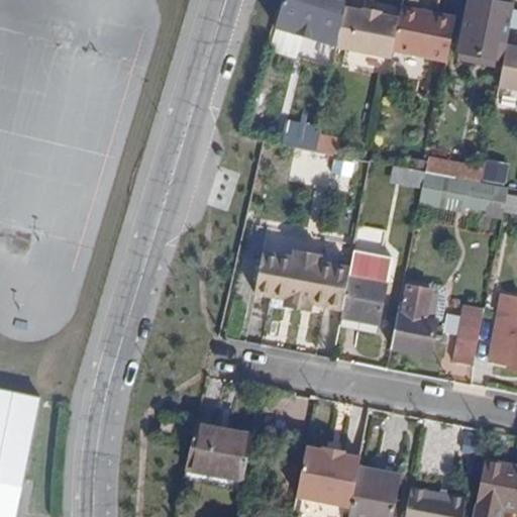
[(320,2),(332,6),(333,0),(285,0),(285,1),(318,9),(320,2)]
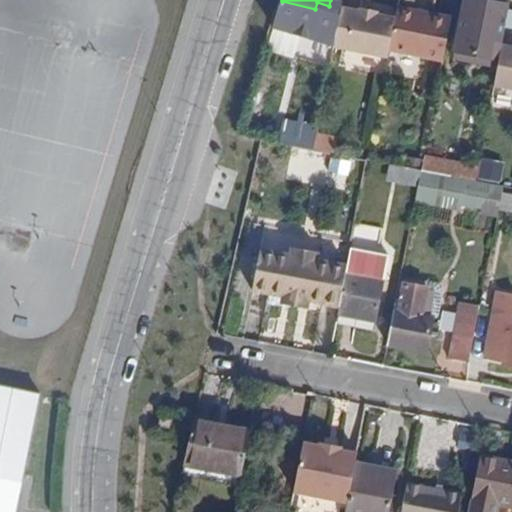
[(503,43),(503,42),(510,7),(472,0),(465,0),(455,53),(500,61),(503,43)]
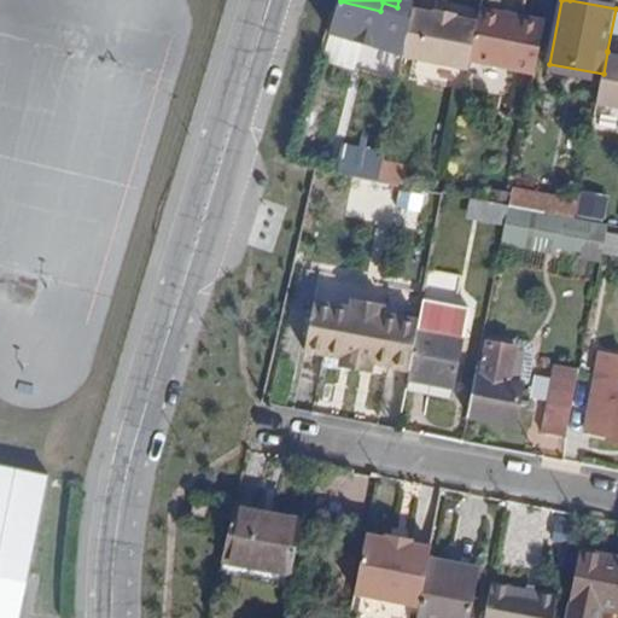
[(339,36),(337,36),(344,13),(334,11),(321,51),(333,54),(339,36)]
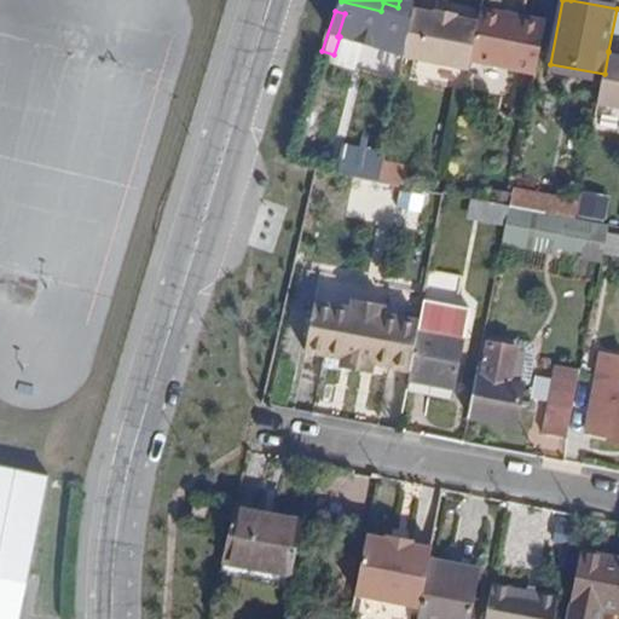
[(468,70),(469,65),(478,24),(456,19),(456,16),(434,12),(434,15),(412,11),(404,59),(468,70)]
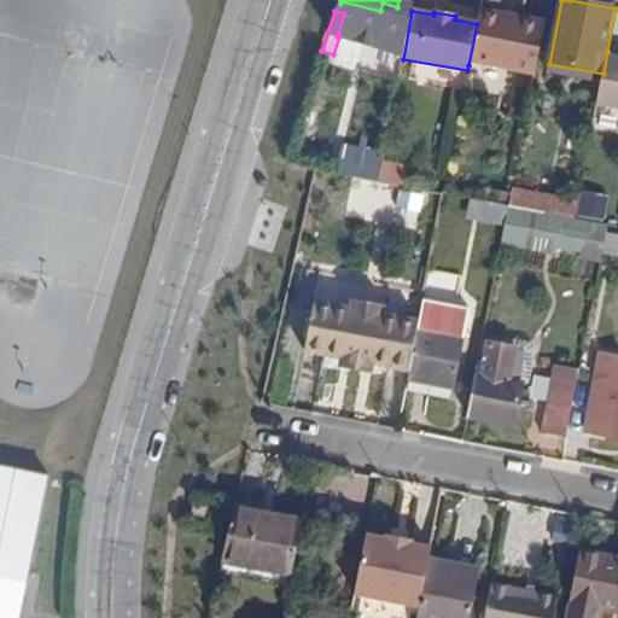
[(478,21),(513,27),(514,19),(479,13),(478,21)]
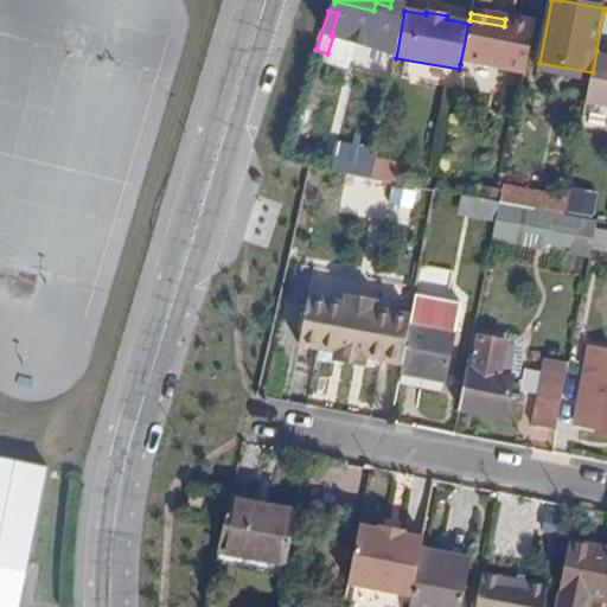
[(460,64),(524,76),(535,25),(505,19),(504,26),(470,20),(468,24),(460,64)]
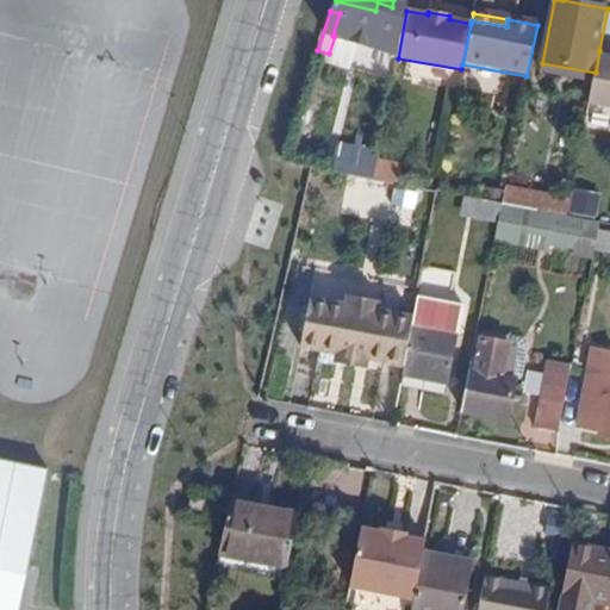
[(609,53),(599,51),(596,73),(593,82),(590,100),(609,104),(609,53)]
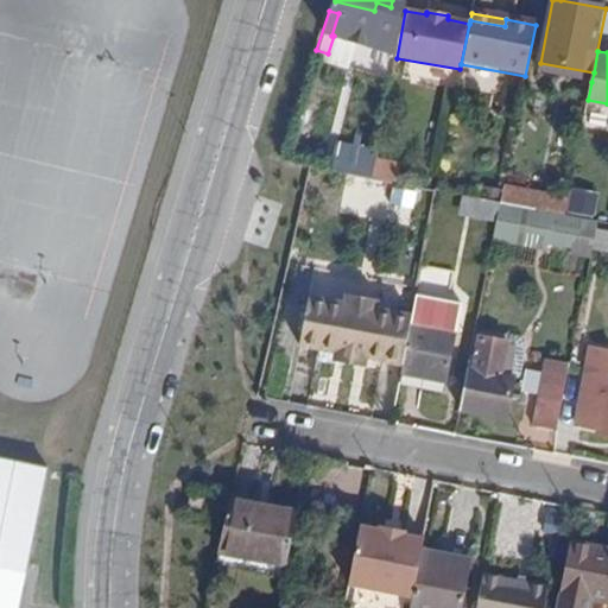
[(591,82),(594,73),(540,63),(539,73),(591,82)]
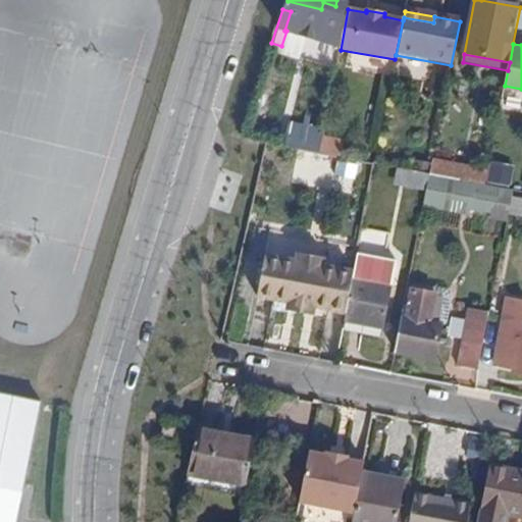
[(319,152),(342,156),(345,141),(322,137),(319,152)]
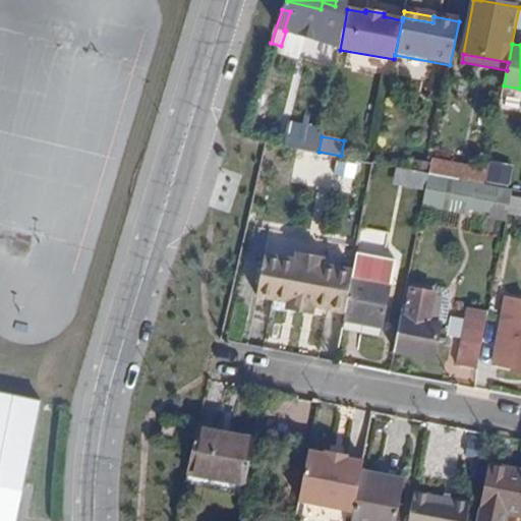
[(335,173),(355,177),(358,163),(338,159),(335,173)]
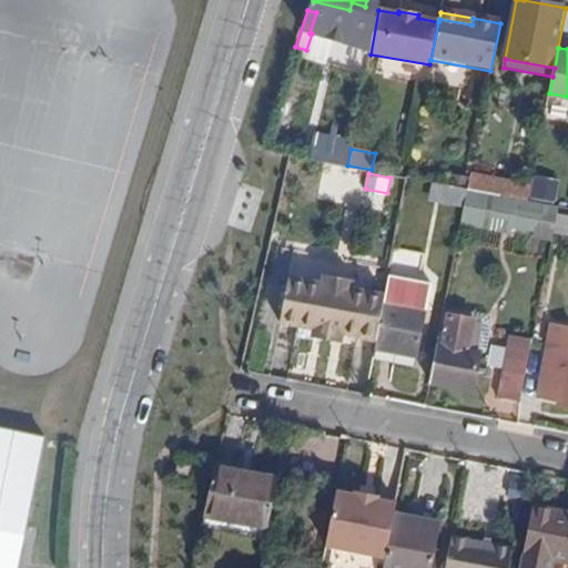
[(467,190),(528,201),(531,186),(470,174),(467,190)]
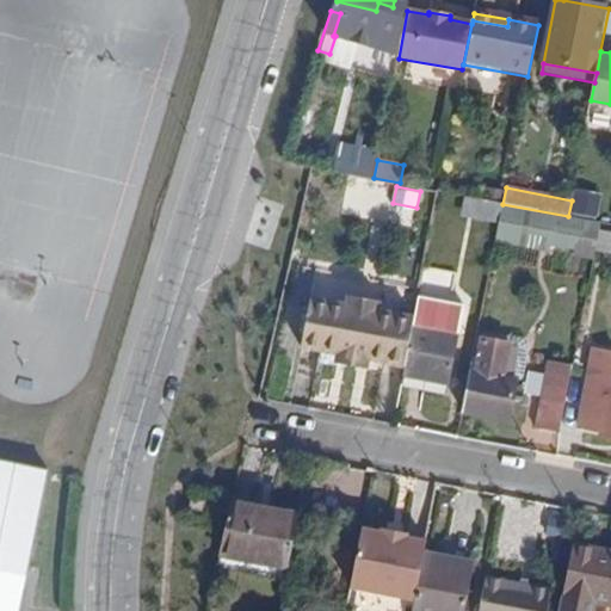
[(466,214),(499,221),(503,204),(469,197),(466,214)]
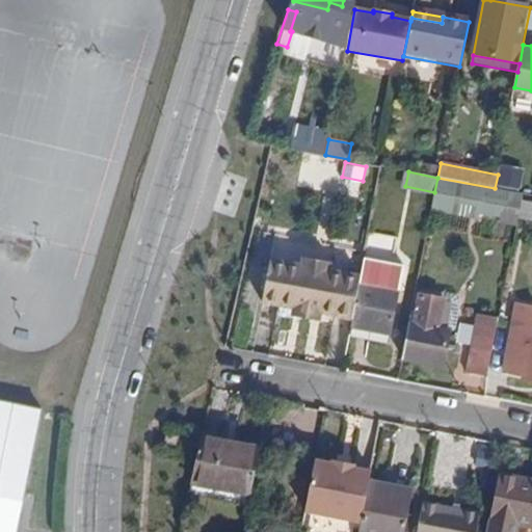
[(495,188),(521,193),(524,179),(498,175),(495,188)]
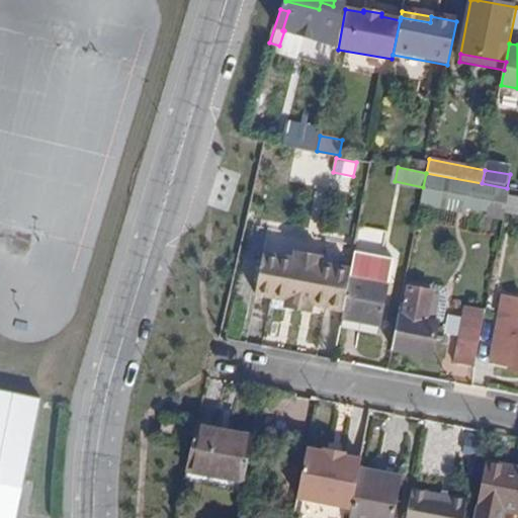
[(505,212),(508,196),(510,188),(507,188),(482,183),(426,173),(423,187),(420,204),(467,213),(468,208),(488,211),(487,219),(503,222),(505,212)]
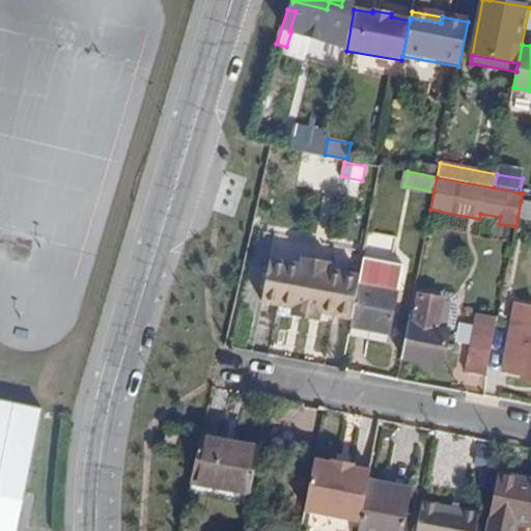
[(518,218),(530,220),(530,202),(521,201),(518,218)]
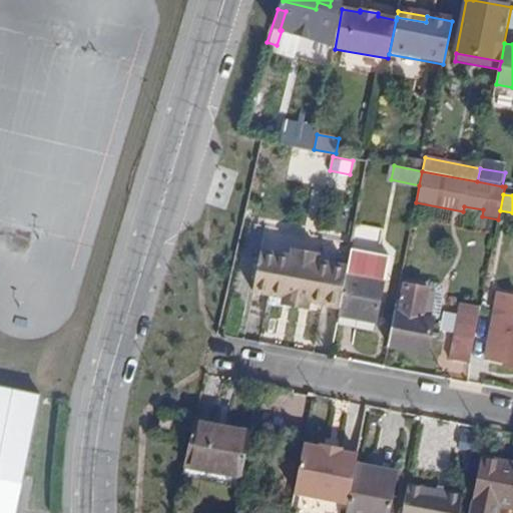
[(340,306),(345,273),(347,264),(318,259),(319,250),(292,245),(291,252),(260,247),(251,292),(285,298),(284,303),(312,308),(313,302),(340,306)]
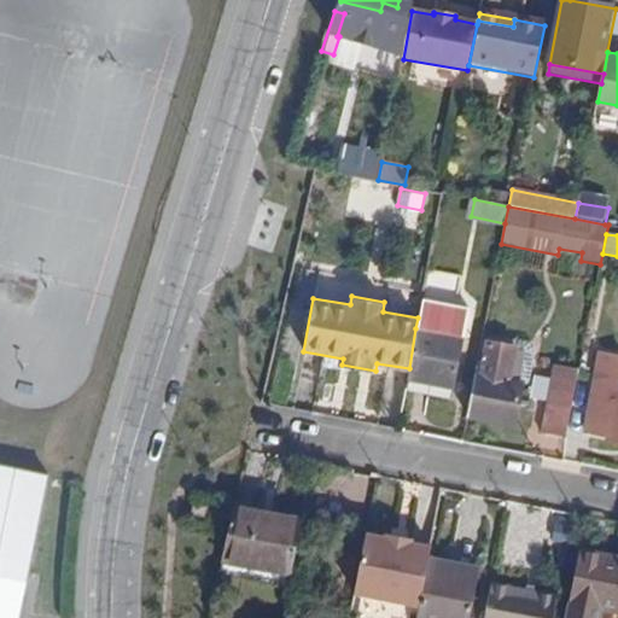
[(452,386),(453,386),(461,339),(467,307),(423,298),(418,318),(415,328),(409,368),(408,380),(410,380),(408,392),(449,401),(452,386)]
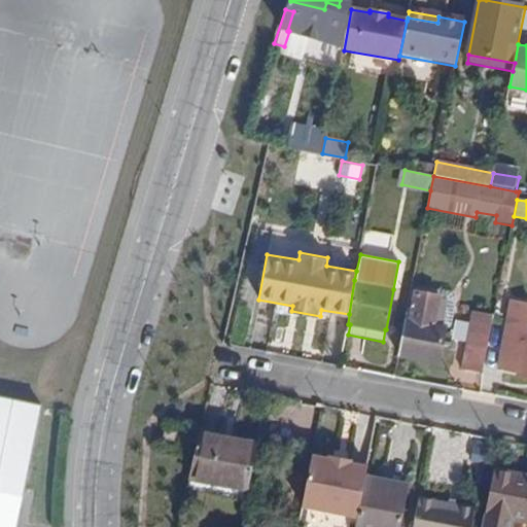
[(448,317),(455,314),(459,288),(455,282),(422,276),(418,301),(410,299),(399,354),(440,361),(448,317)]
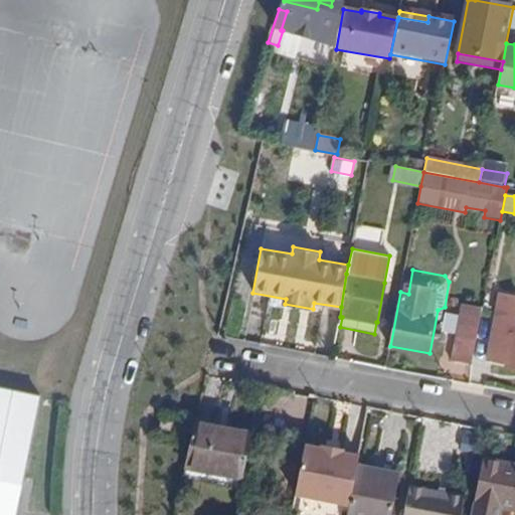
[(514,296),(500,294),(488,362),(514,366),(514,296)]
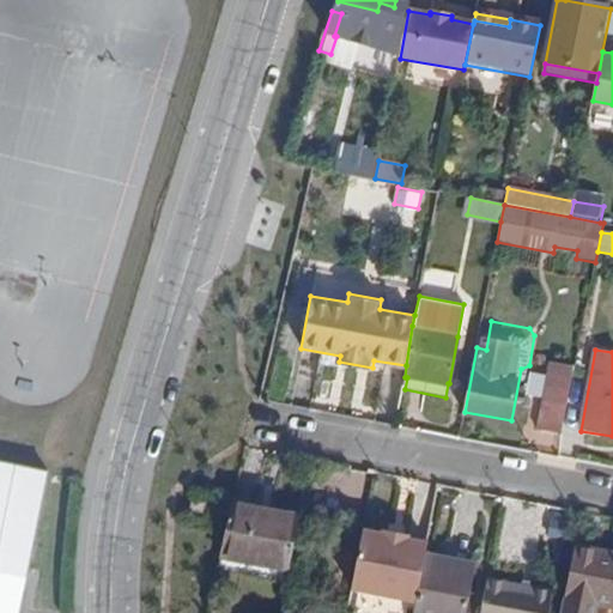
[(538,431),(562,435),(575,368),(550,363),(538,431)]
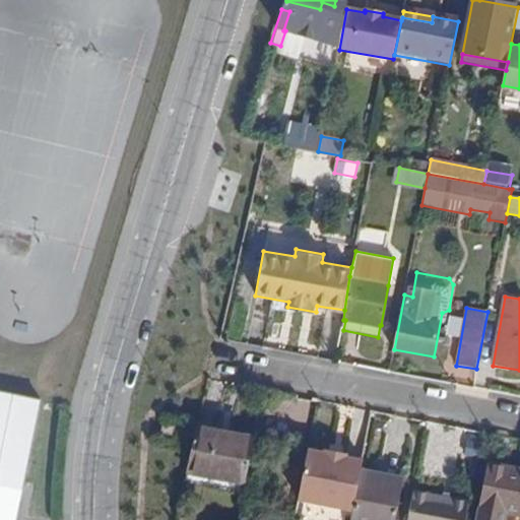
[(210,477),(246,483),(254,441),(199,431),(186,484),(207,489),(210,477)]
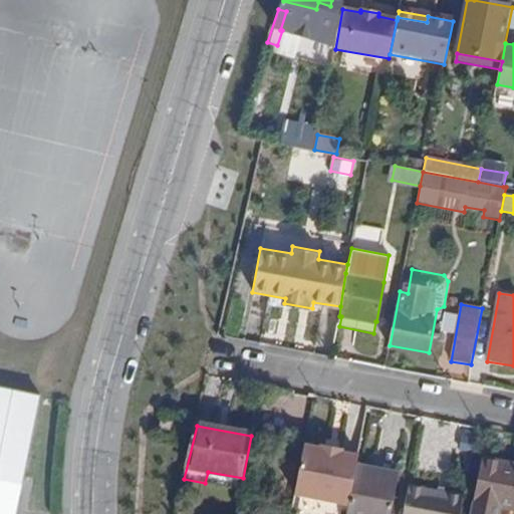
[(294,495),(349,505),(357,467),(359,456),(342,453),(342,450),(320,446),(320,448),(303,445),(294,495)]
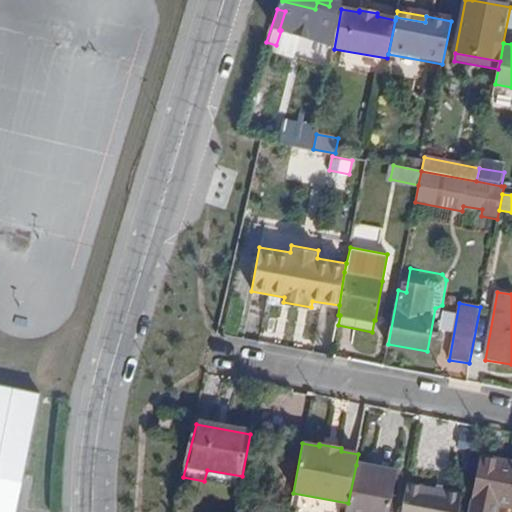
[(496,511),(511,511),(511,509),(511,464),(482,459),(474,499),(499,502),(496,511)]
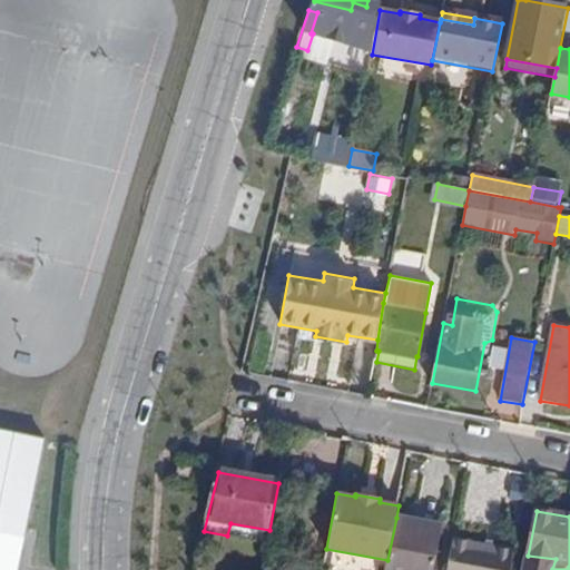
[(385,569),(432,569),(442,526),(396,518),(387,560),(385,569)]
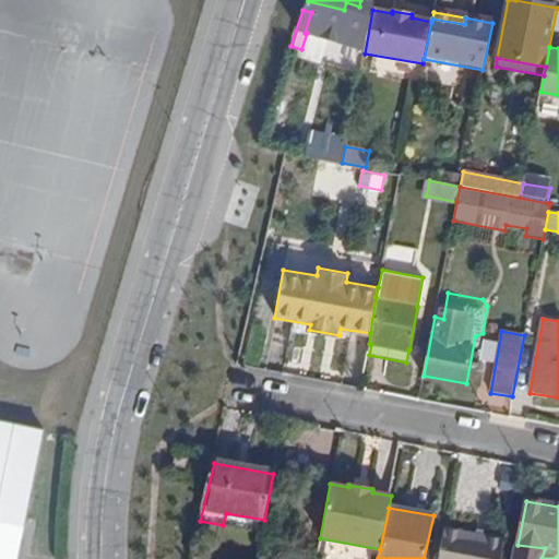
[(223,525),(263,533),(264,520),(226,513),(223,525)]
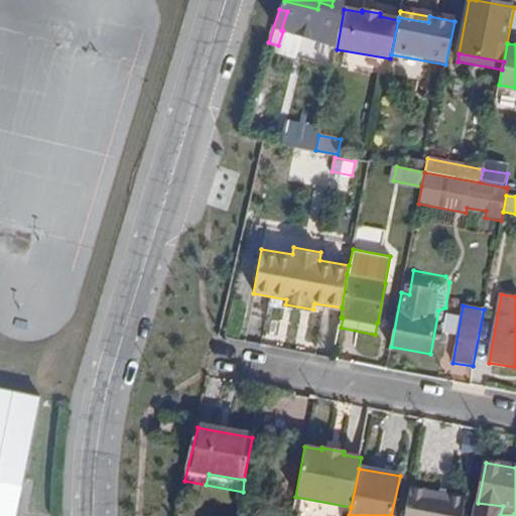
[(461,515),(465,498),(411,487),(405,515),(461,515)]
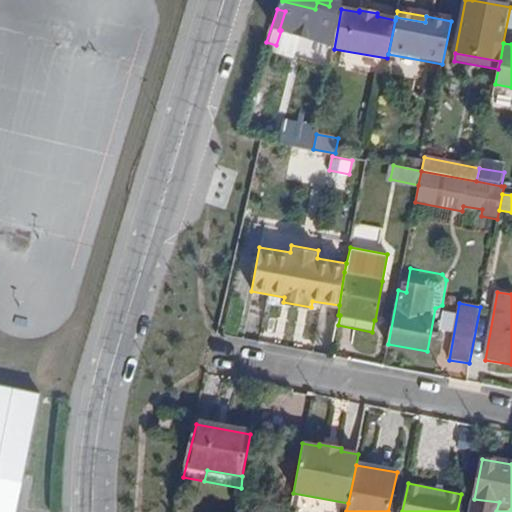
[(472,511),(496,511),(499,502),(474,499),(472,511)]
